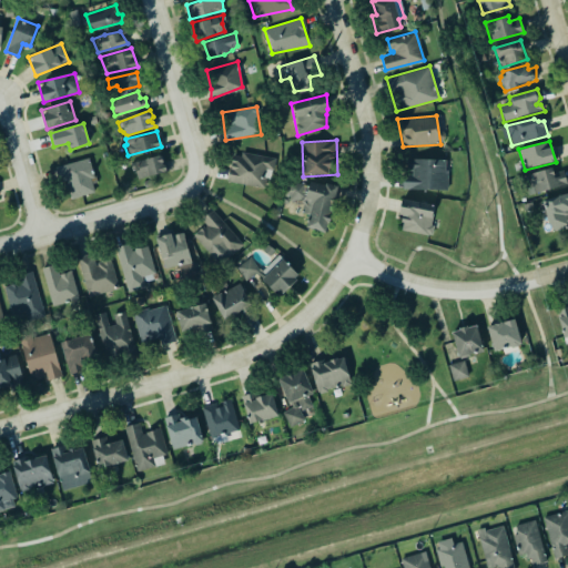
[(275,158),(241,151),(240,155),(231,154),(226,181),(264,188),(265,178),(263,176),(264,168),(273,170),(275,158)]
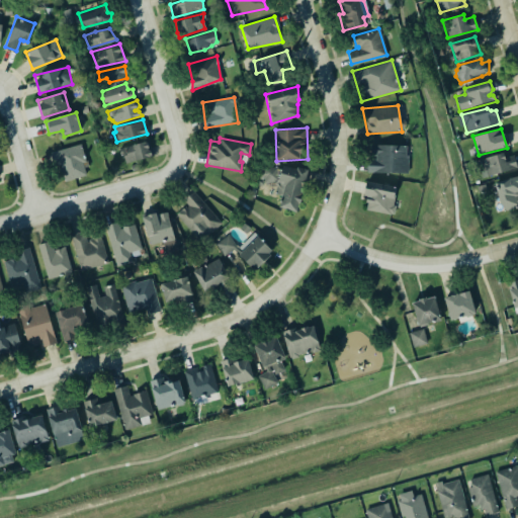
[(152,157),(148,141),(122,148),(126,164),(152,157)]
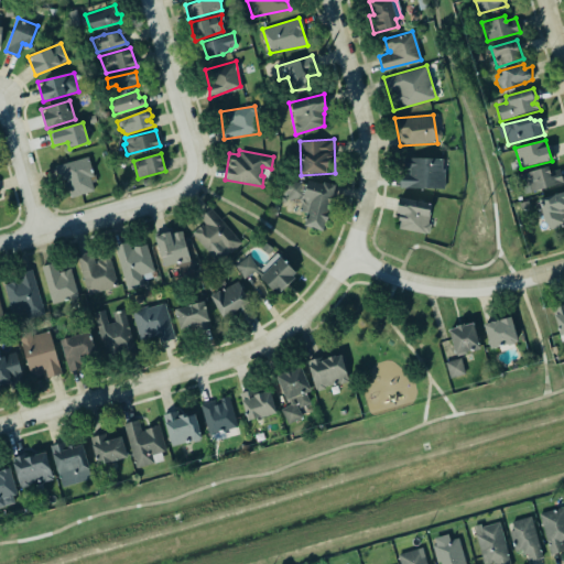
[(54,165),(58,181),(66,179),(72,196),(93,190),(89,177),(94,175),(91,170),(88,171),(90,169),(90,165),(88,155),(54,165)]
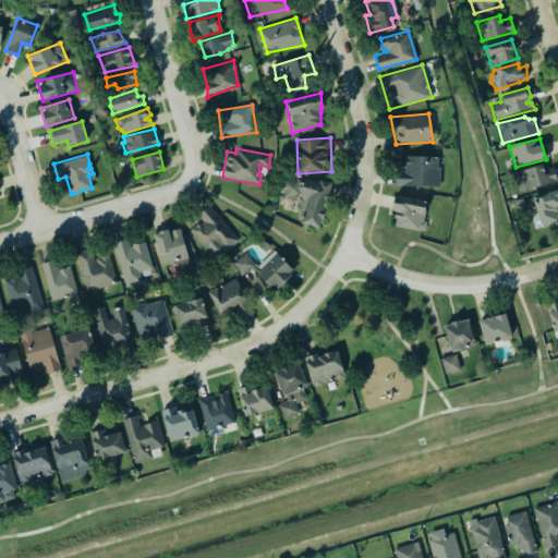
[(397,155),(438,158),(438,187),(395,187),(397,155)]
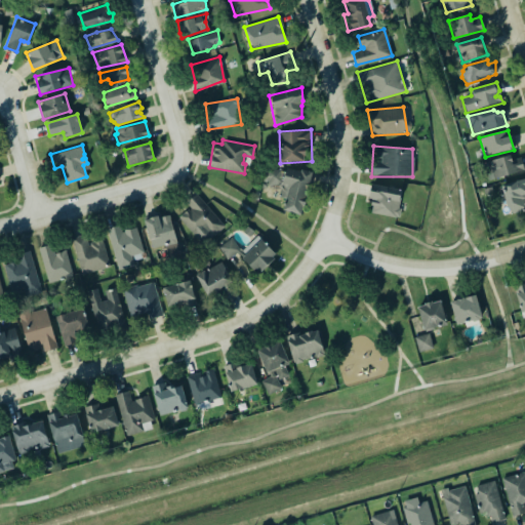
[(487,160),(490,178),(524,172),(521,153),(487,160)]
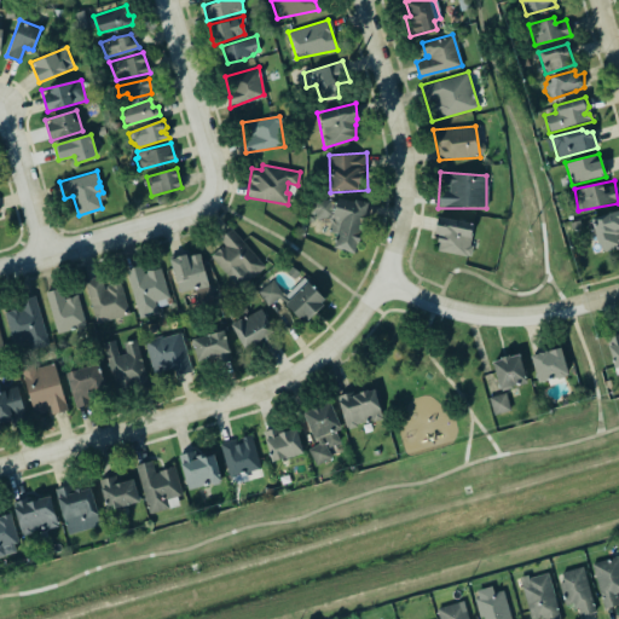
[(366,203),(358,232),(360,232),(357,244),(356,243),(353,253),(333,247),(335,233),(328,231),(330,221),(329,220),(322,221),(322,219),(318,220),(314,217),(314,213),(313,213),(313,219),(307,221),(306,200),(330,197),(331,201),(336,202),(337,198),(354,203),(354,200),(366,203)]
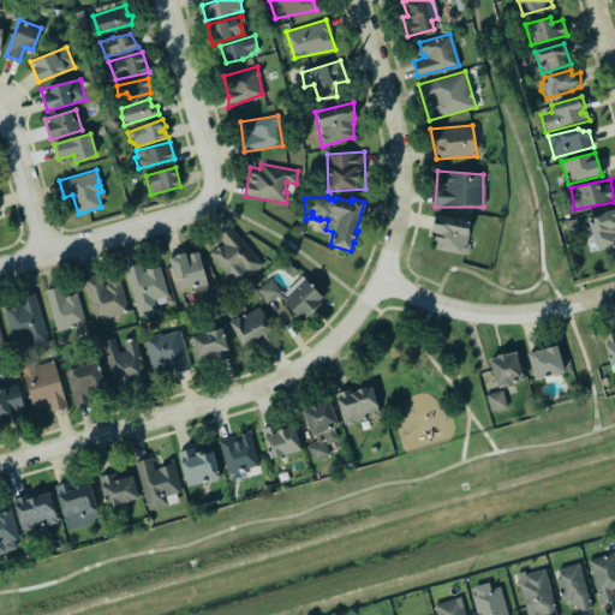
[(614,227),(614,209),(589,216),(596,250),(614,245),(614,228),(614,227)]
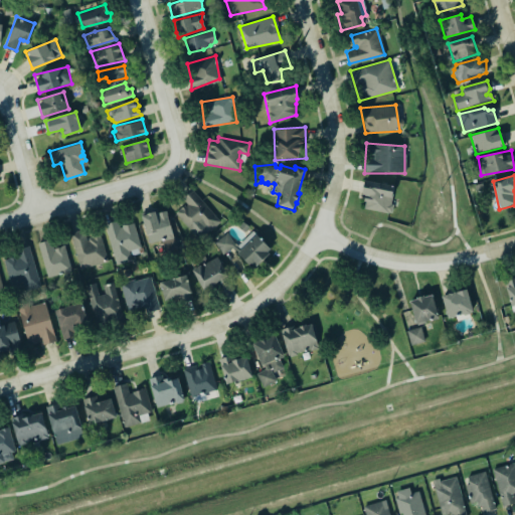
[(395,186),(366,180),(361,208),(389,213),(395,186)]
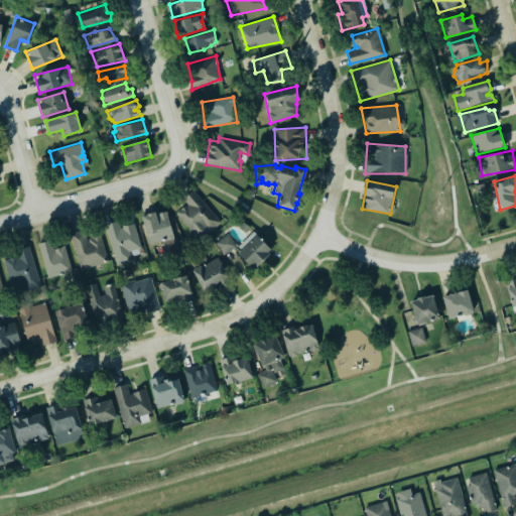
[(191,190),(220,221),(198,240),(174,213),(179,209),(183,205),(184,207),(186,204),(181,199),(186,195),(191,190)]
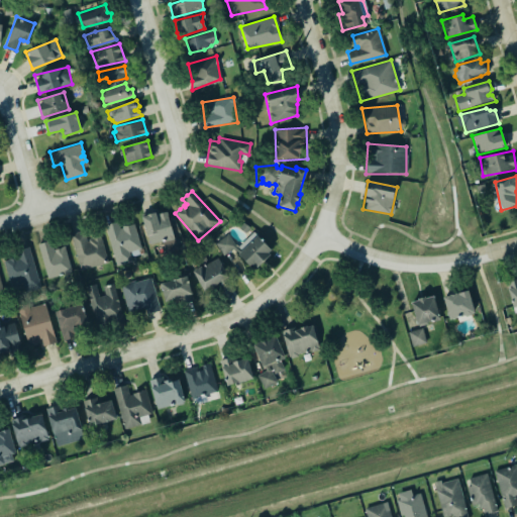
[(164,241),(165,251),(176,248),(169,211),(142,216),(148,244),(164,241)]
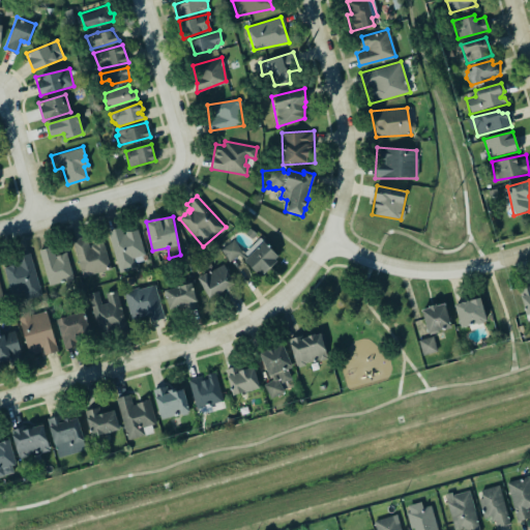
[(119,272),(136,268),(133,258),(145,255),(138,229),(122,233),(121,227),(108,231),(119,272)]
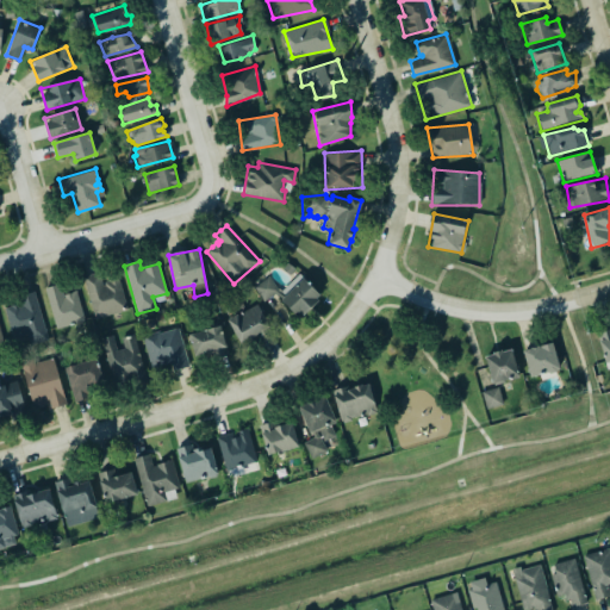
[(83,277),(94,318),(126,311),(118,277),(101,281),(99,273),(83,277)]
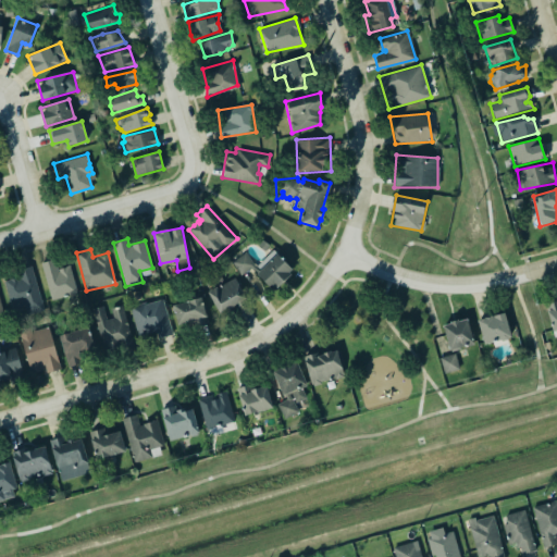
[(231,263),(242,274),(249,267),(273,292),(294,271),(274,250),(258,265),(244,251),(231,263)]
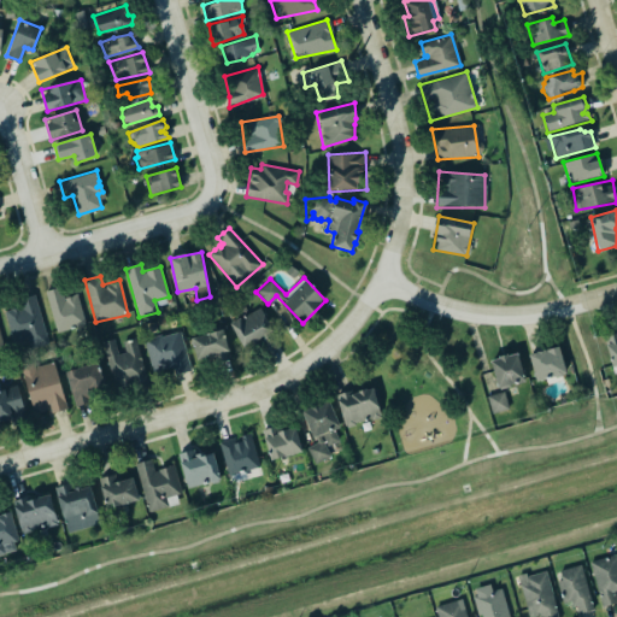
[(45,291),(59,286),(63,298),(76,294),(84,323),(56,331),(45,291)]
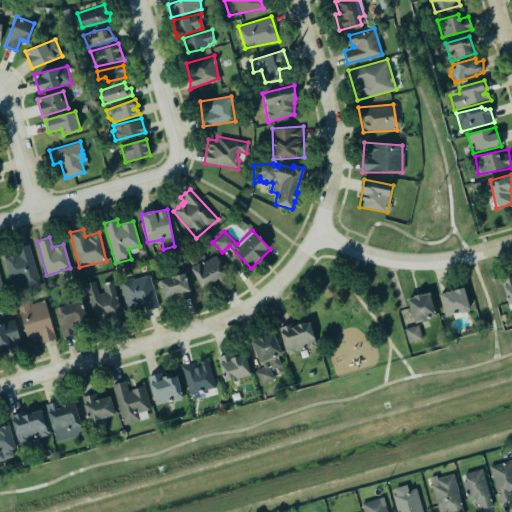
[(15,248),(18,255),(15,256),(14,254),(2,257),(10,282),(22,279),(25,288),(39,284),(28,244),(15,248)]
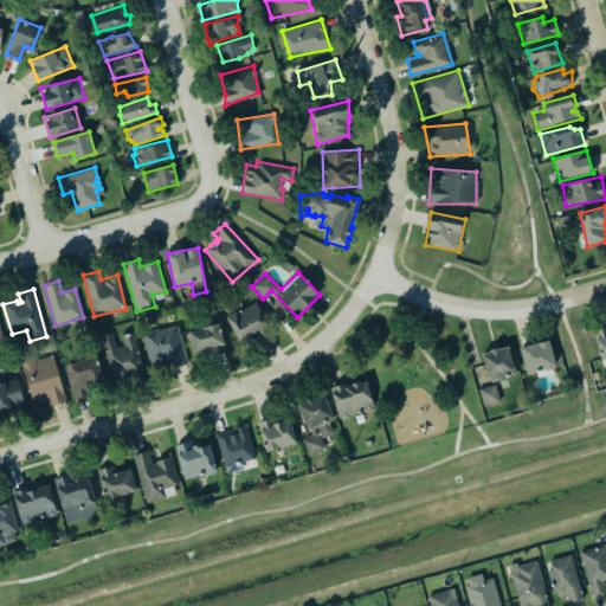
[(225,318),(255,302),(268,326),(237,341),(225,318)]
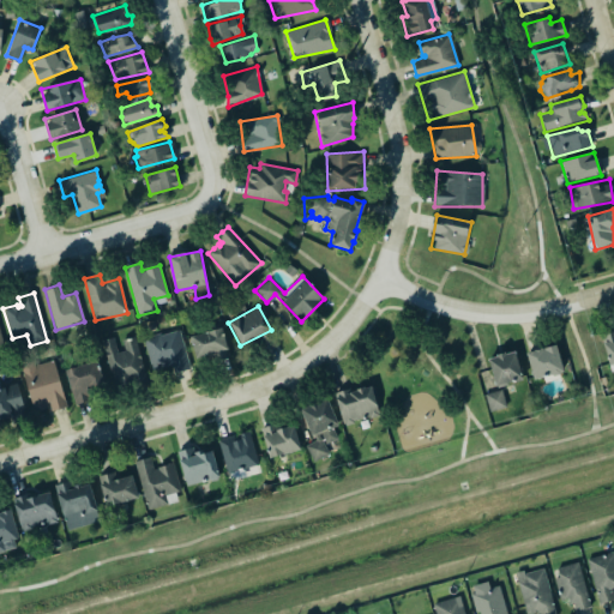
[(187,336),(220,327),(227,350),(194,359),(187,336)]
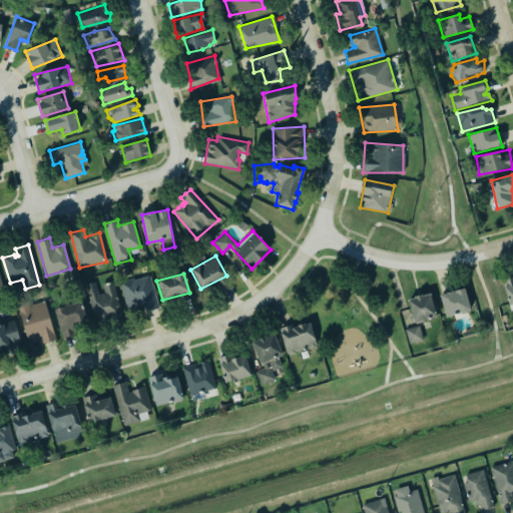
[(118,282),(127,279),(130,279),(148,275),(158,307),(127,317),(118,282)]
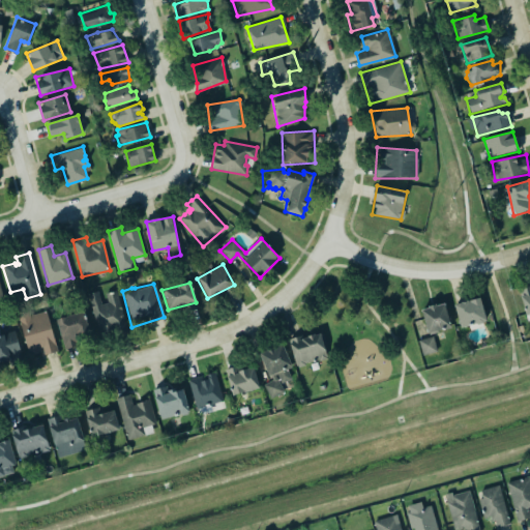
[(518,289),(525,315),(529,313),(529,292),(529,293),(527,286),(518,289)]
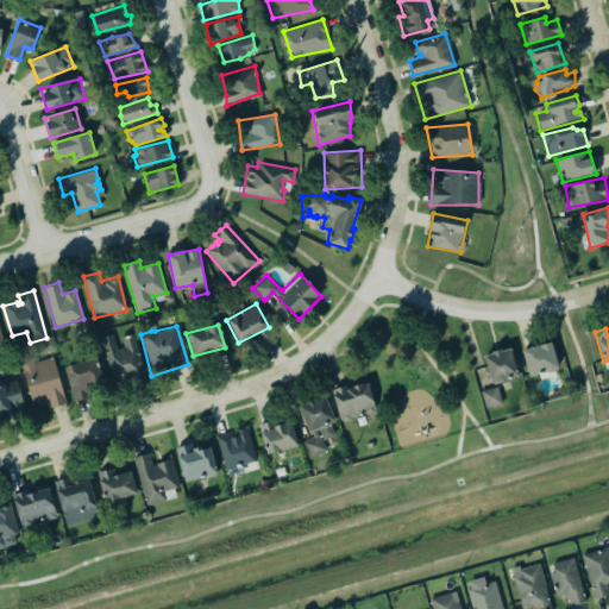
[(121,337),(124,347),(117,349),(113,336),(101,338),(113,384),(144,377),(135,334),(121,337)]
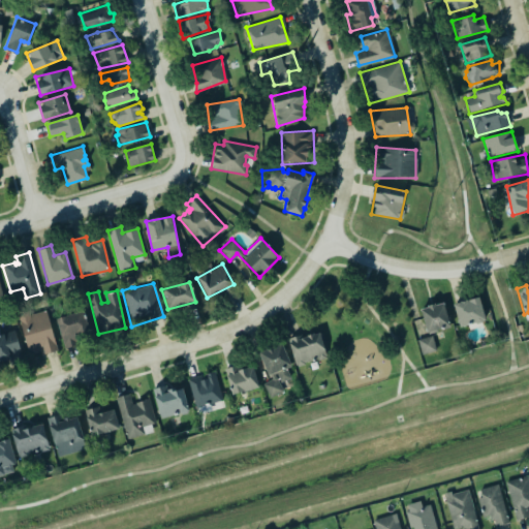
[(486,320),(479,297),(454,304),(460,328),(486,320)]
